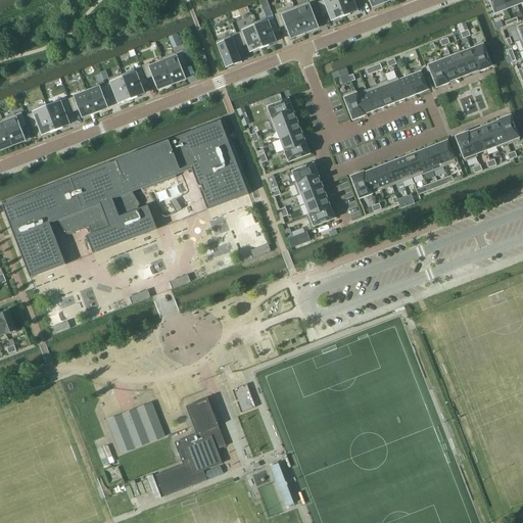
[(315,0),(313,0),(294,7),(304,34),(319,29),(314,14),(320,12),(315,0)]
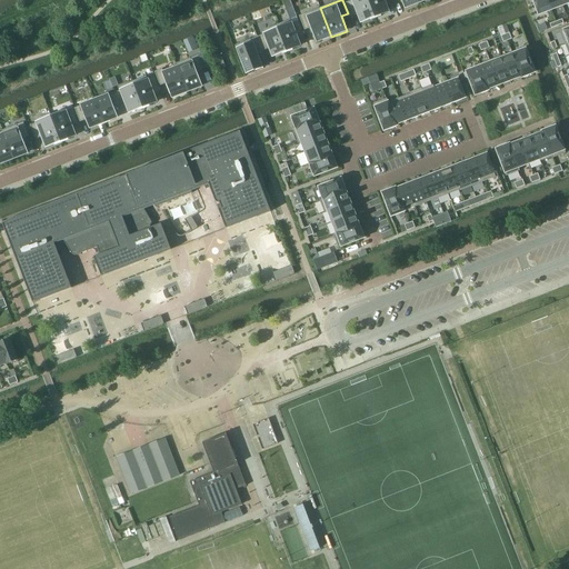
[(367,0),(351,0),(346,2),(351,17),(357,15),(361,23),(375,18),(367,0)]
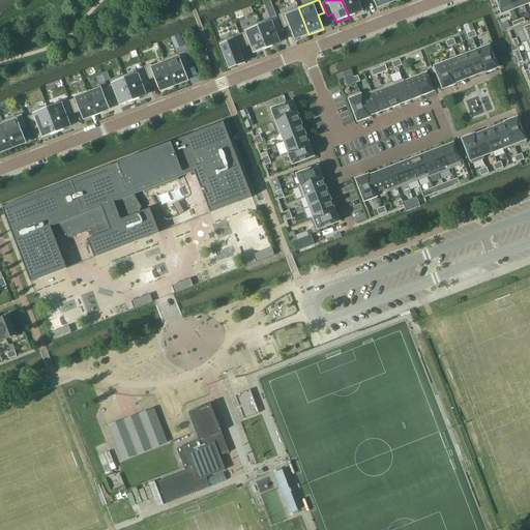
[(342,0),(349,17),(363,11),(358,0),(342,0)]
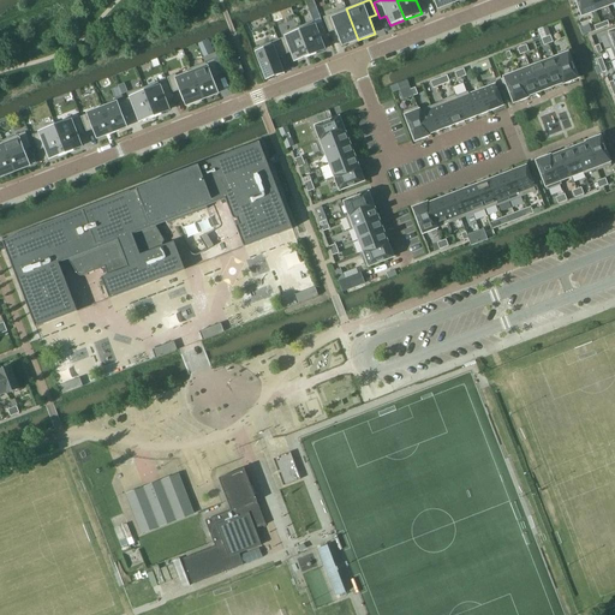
[(590,0),(574,0),(581,17),(595,12),(590,0)]
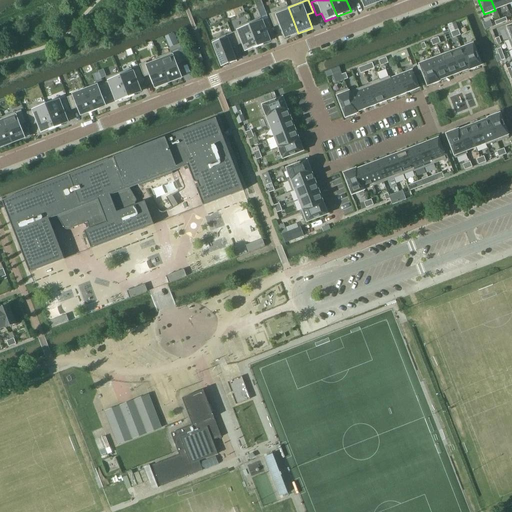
[(491,0),(495,10),(506,6),(503,0),(491,0)]
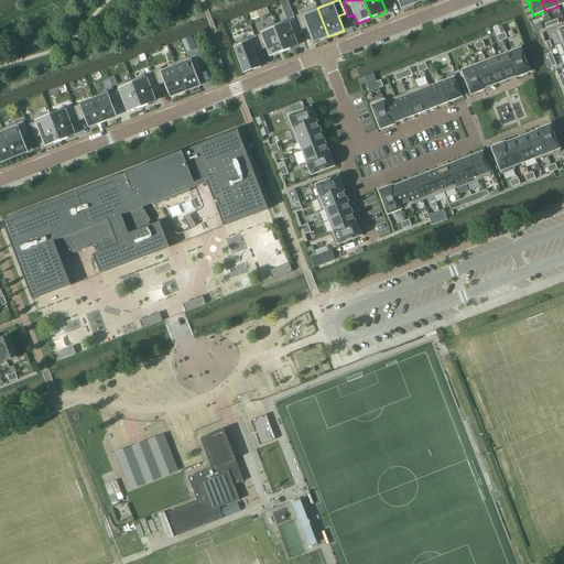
[(317,8),(296,15),(302,30),(307,26),(314,43),(328,36),(317,8)]
